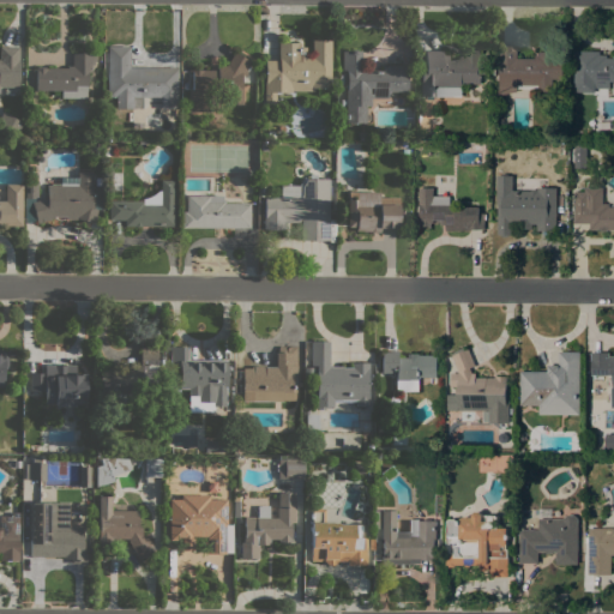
[(278,60),(278,42),(300,42),(300,46),(306,47),(306,56),(311,56),(312,40),(331,41),(330,89),(314,88),(314,91),(292,90),(292,91),(280,91),(280,94),(275,94),(275,102),(264,102),(265,60),(278,60)]
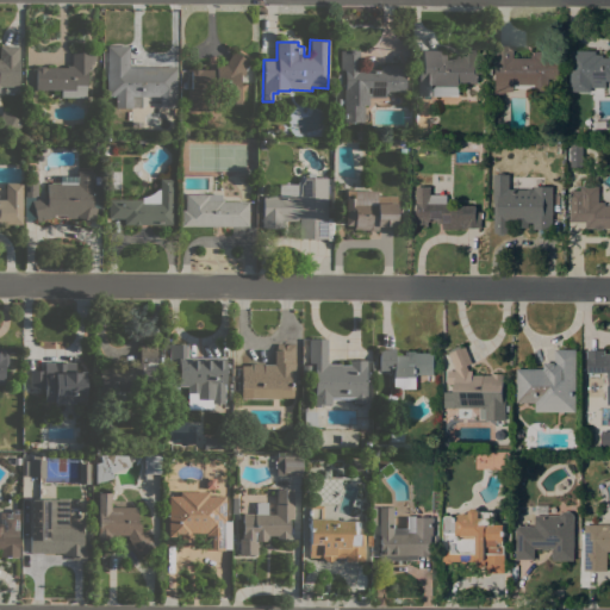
[(0,45),(18,45),(18,86),(0,86),(0,45)]
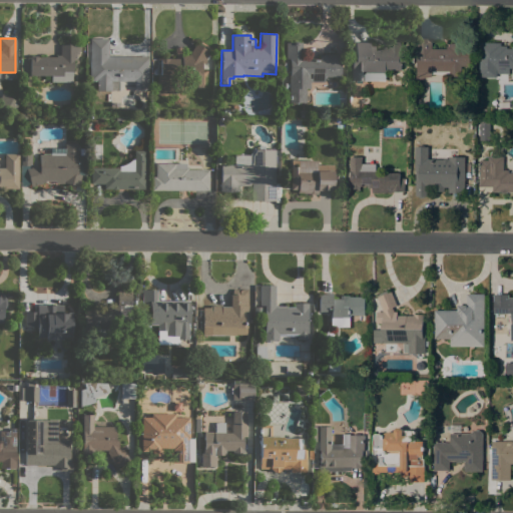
[(108,38),(108,56),(147,56),(147,90),(133,90),(133,81),(118,80),(118,90),(96,90),(96,80),(89,80),(89,38),(108,38)]
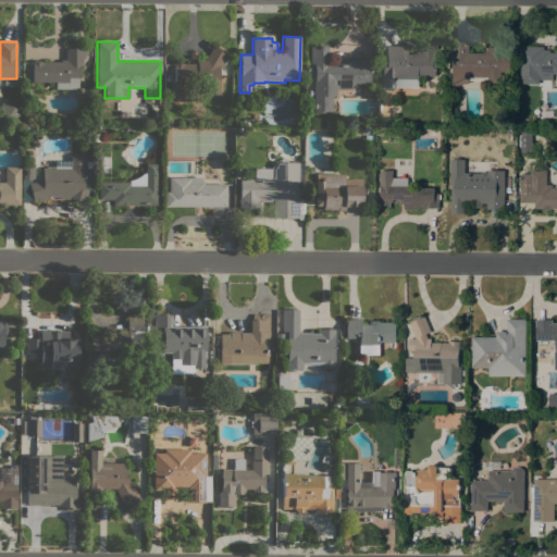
[(453,41),(469,41),(469,53),(484,53),(484,50),(489,50),(489,47),(510,47),(510,72),(502,72),(502,86),(489,86),(489,81),(469,81),(469,82),(452,86),(452,53),(453,53),(453,41)]
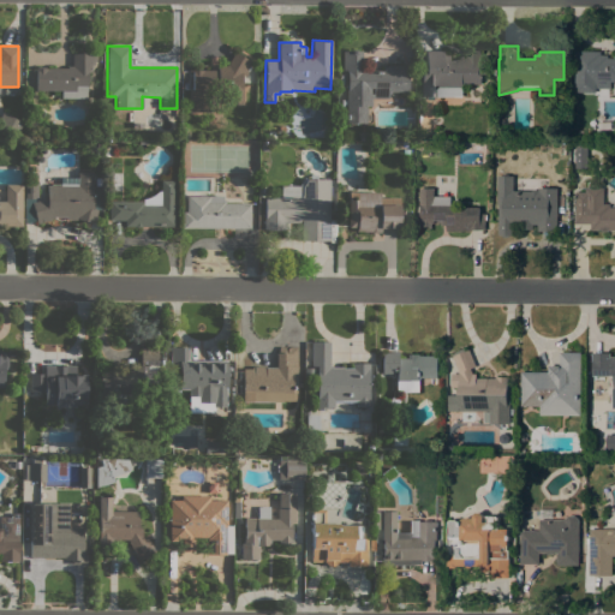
[(346,70),(342,70),(342,51),(351,51),(351,49),(356,49),(356,51),(362,51),(362,70),(376,70),(376,66),(387,66),(387,65),(402,65),(402,67),(407,67),(407,91),(388,91),(388,99),(371,99),(371,106),(366,106),(366,123),(357,123),(357,124),(352,124),(352,123),(346,123),(346,106),(341,106),(341,99),(346,99),(346,70)]
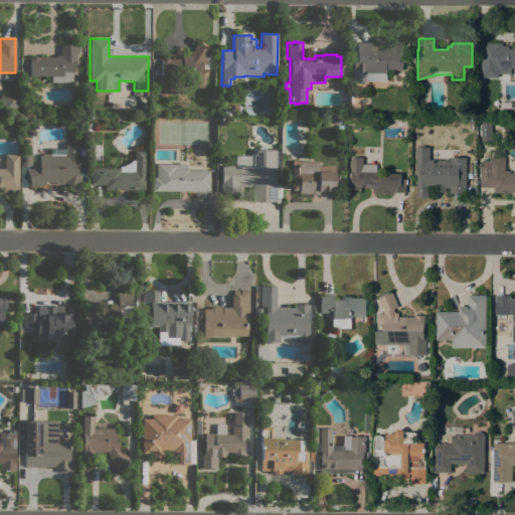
[(352,66),(353,66),(353,54),(356,54),(356,42),(370,42),(370,46),(375,45),(375,50),(383,50),(383,47),(390,47),(390,42),(403,42),(403,70),(388,70),(388,73),(387,73),(387,80),(362,80),(362,83),(356,83),(355,80),(352,80),(352,66)]
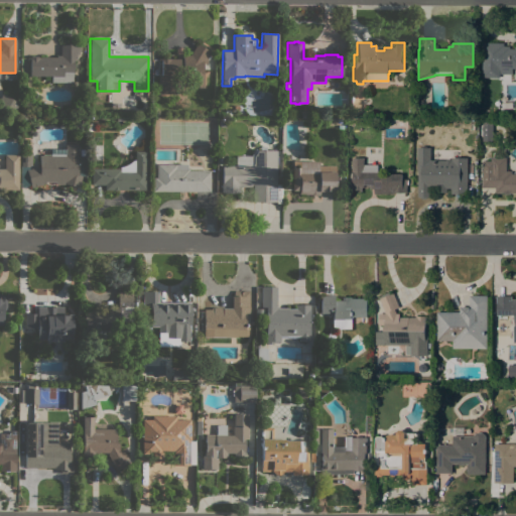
[(483,42),(504,43),(504,46),(510,46),(510,48),(515,48),(515,69),(512,69),(512,75),(500,74),(500,78),(482,78),(483,42)]
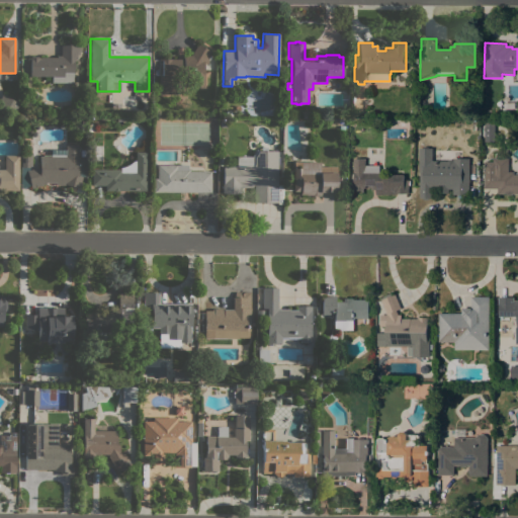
[(182,59),(182,55),(190,55),(197,44),(211,52),(206,60),(206,63),(203,63),(203,73),(204,73),(204,88),(182,88),(182,94),(161,94),(160,76),(162,76),(162,59),(182,59)]
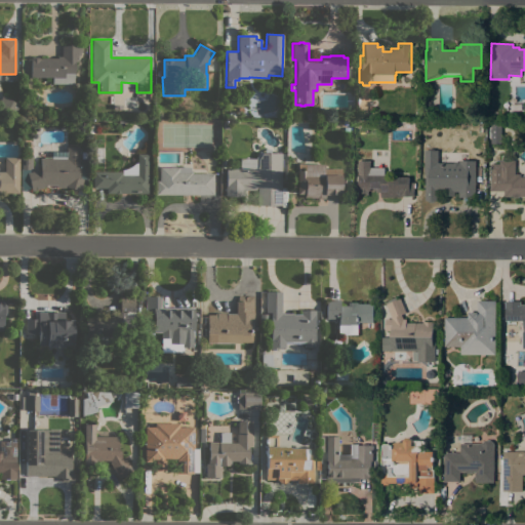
[(57,57),(57,56),(62,56),(62,46),(81,45),(81,52),(80,52),(80,55),(78,55),(78,61),(74,61),(74,77),(73,77),(73,83),(51,83),(51,77),(31,77),(30,58),(57,57)]
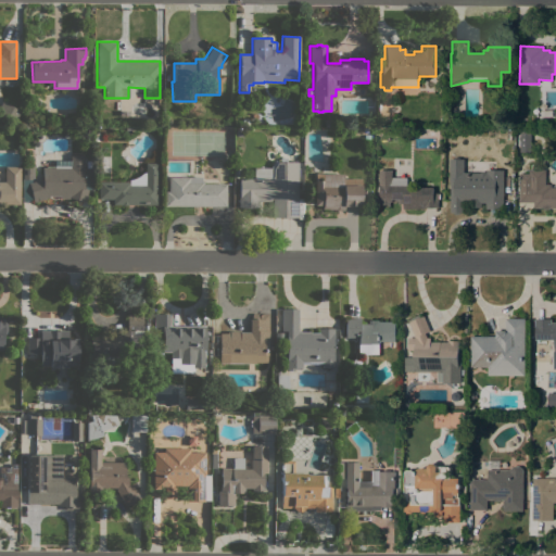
[(0,104),(2,101),(21,111),(13,124),(1,117),(0,116),(0,104)]
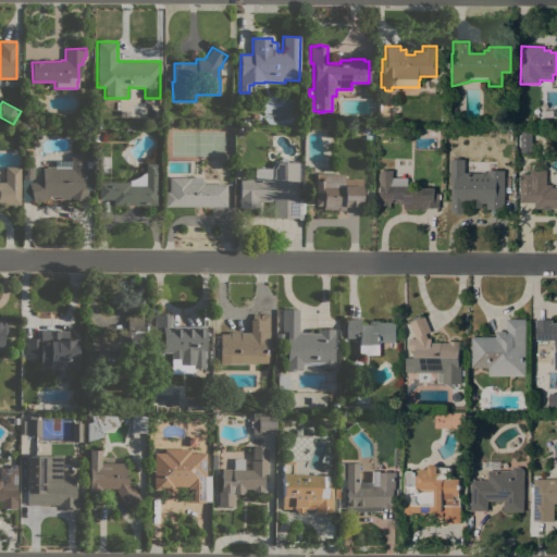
[(521,133),(532,133),(532,152),(521,152),(521,133)]
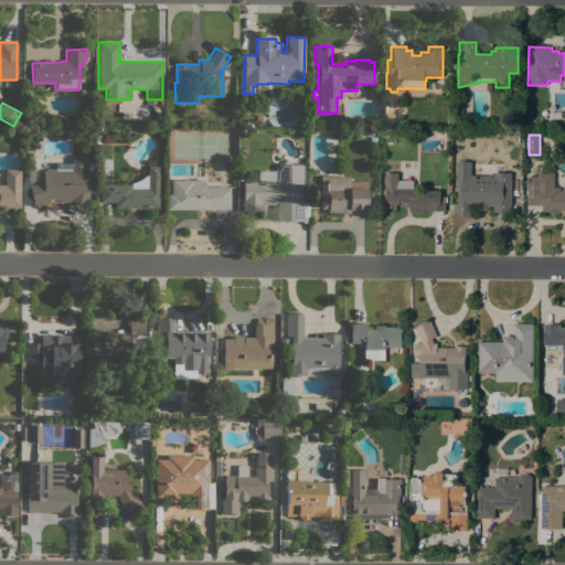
[(84,191),(88,192),(85,208),(71,203),(71,201),(61,202),(61,198),(50,199),(50,201),(46,201),(46,202),(33,205),(29,187),(39,183),(39,177),(42,177),(42,170),(46,170),(46,169),(55,169),(55,162),(71,163),(71,158),(85,158),(84,191)]
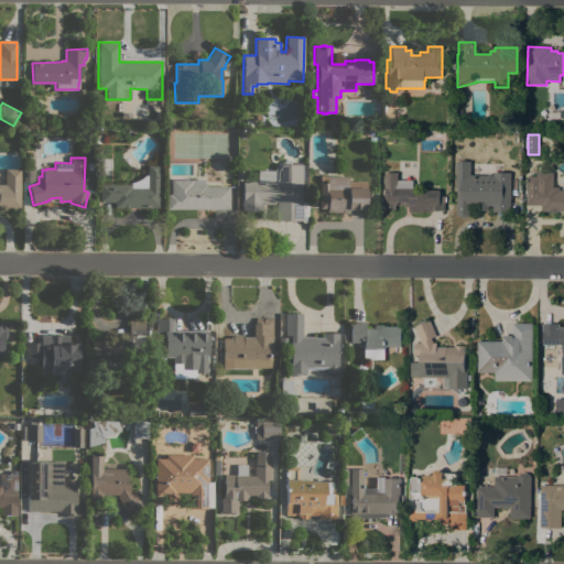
[(279,162),(281,164),(284,164),(284,160),(291,160),(291,164),(301,164),(301,220),(275,220),(275,204),(261,204),(261,210),(241,210),(241,199),(242,199),(242,181),(257,181),(257,170),(273,171),(279,162)]
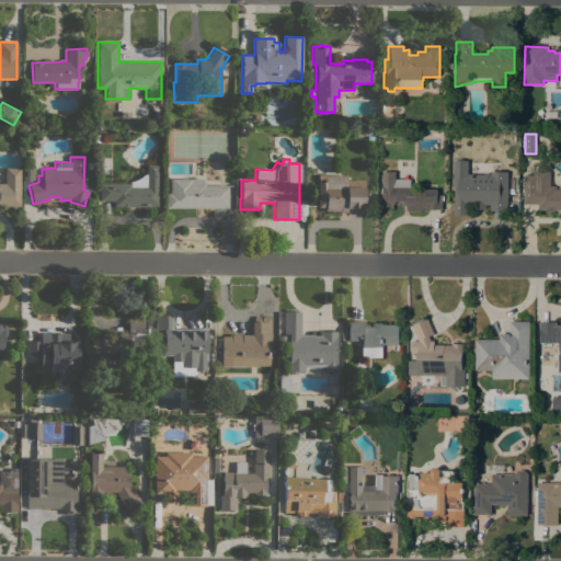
[(507,212),(491,210),(491,205),(485,205),(485,209),(477,209),(477,205),(468,205),(468,215),(465,215),(465,216),(458,216),(458,215),(455,215),(455,186),(454,186),(454,161),(468,161),(468,174),(484,174),(484,173),(491,173),(491,171),(508,172),(507,212)]
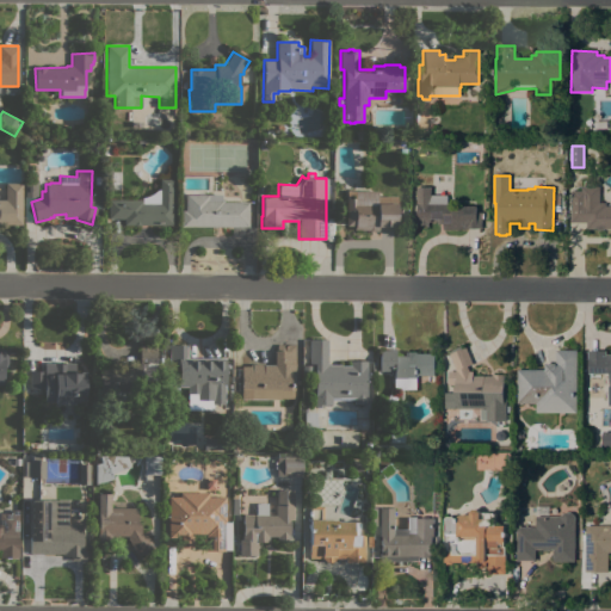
[(25,179),(36,179),(37,196),(35,196),(35,197),(25,197),(25,179)]
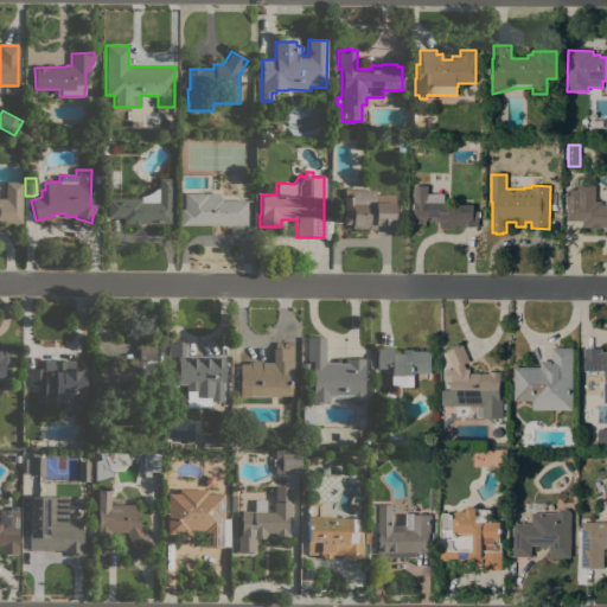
[(158,187),(158,178),(172,178),(171,224),(122,223),(122,217),(107,217),(107,199),(140,199),(140,196),(142,196),(147,195),(152,191),(157,187),(158,187)]
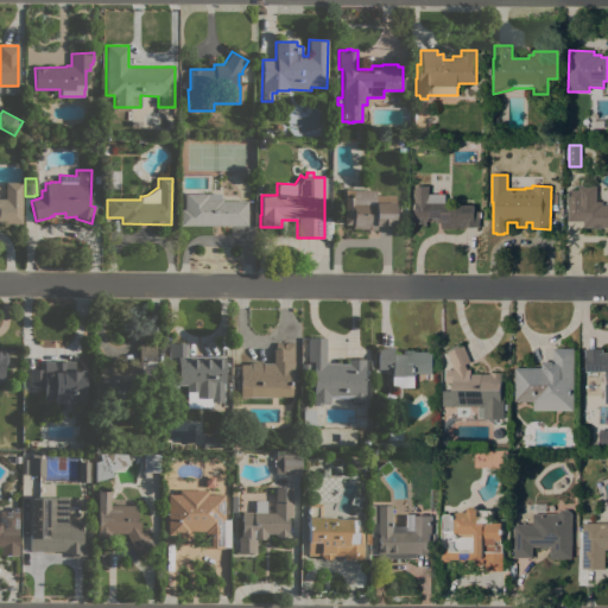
[(0,198),(5,198),(5,182),(21,182),(21,223),(0,223),(0,198)]
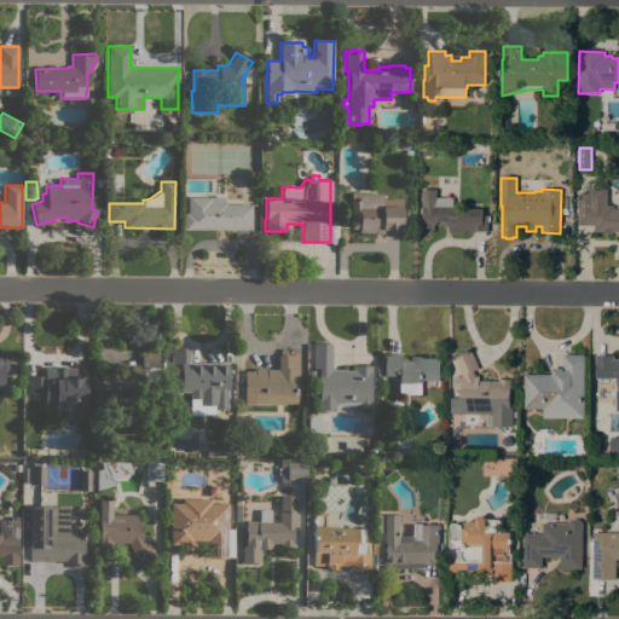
[(589,195),(589,189),(607,189),(607,206),(614,206),(614,209),(618,209),(618,232),(611,232),(611,233),(606,233),(606,232),(594,232),(594,225),(578,225),(578,195),(589,195)]
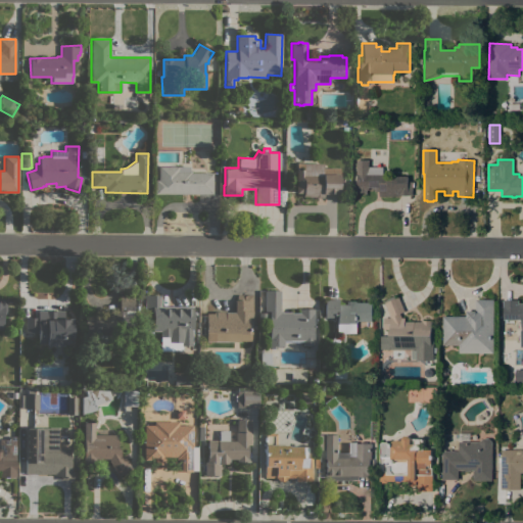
[(379,191),(375,191),(375,190),(367,190),(367,194),(365,194),(365,193),(360,192),(360,194),(357,194),(358,174),(357,174),(357,160),(369,160),(369,167),(383,168),(383,175),(388,175),(388,177),(409,177),(409,182),(413,182),(413,195),(399,195),(399,197),(379,196),(379,191)]
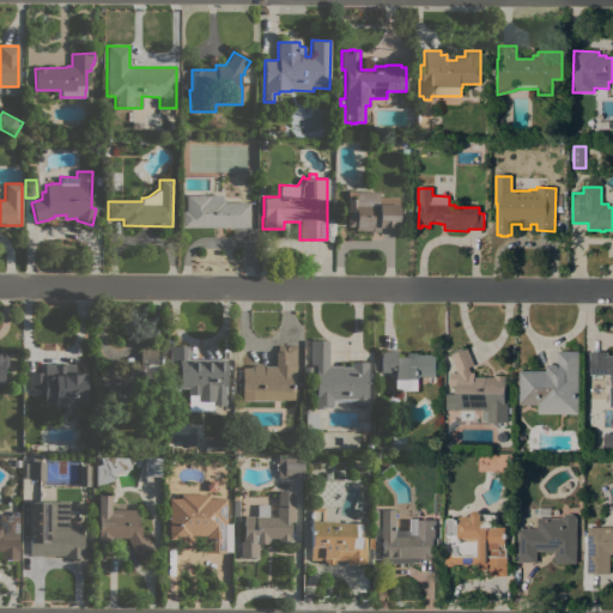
[(378,192),(378,196),(398,196),(398,231),(380,230),(380,232),(371,232),(371,231),(353,231),(353,226),(347,226),(347,199),(352,199),(352,196),(347,196),(347,192),(378,192)]
